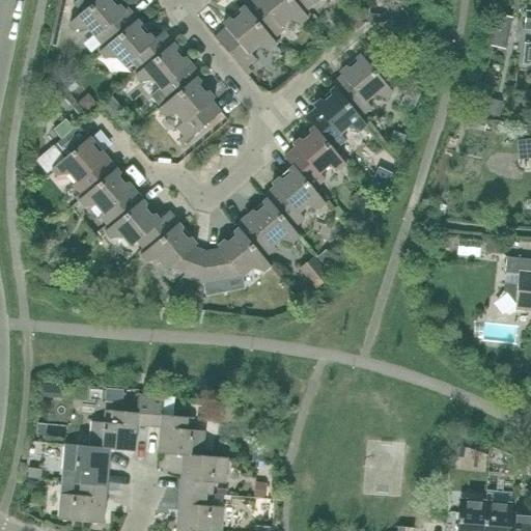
[(114,0),(77,0),(73,4),(81,14),(70,24),(75,30),(86,28),(101,45),(96,49),(99,53),(137,21),(127,8),(123,10),(114,0)]
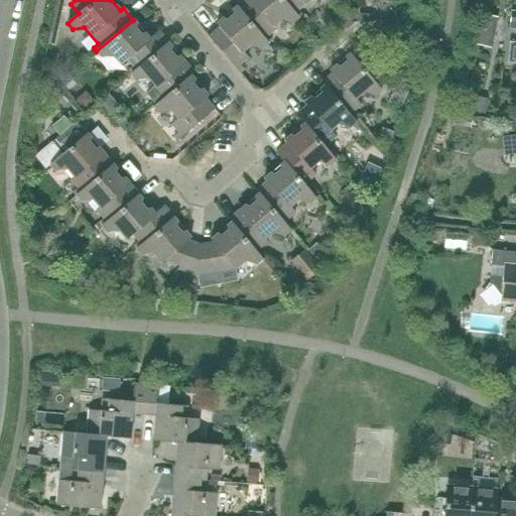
[(292,23),(298,18),(282,0),(244,0),(236,7),(267,43),(271,40),(267,36),(275,29),(273,26),(281,19),(292,23)]
